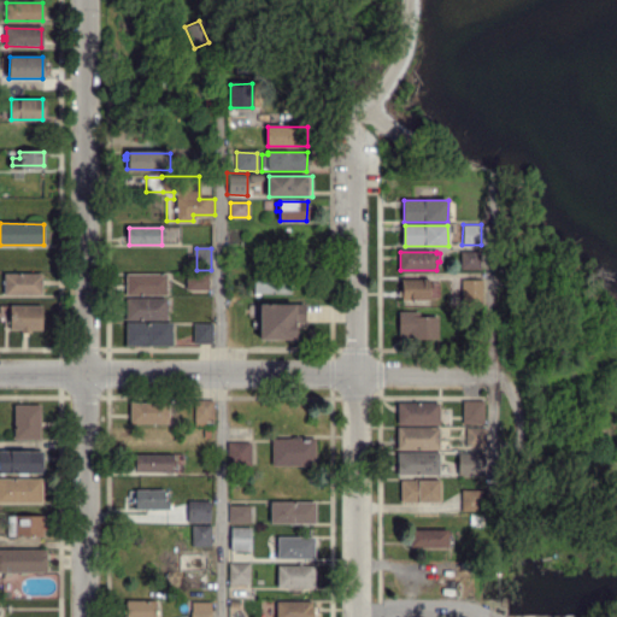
[(462,269),(462,253),(480,253),(480,269),(462,269)]
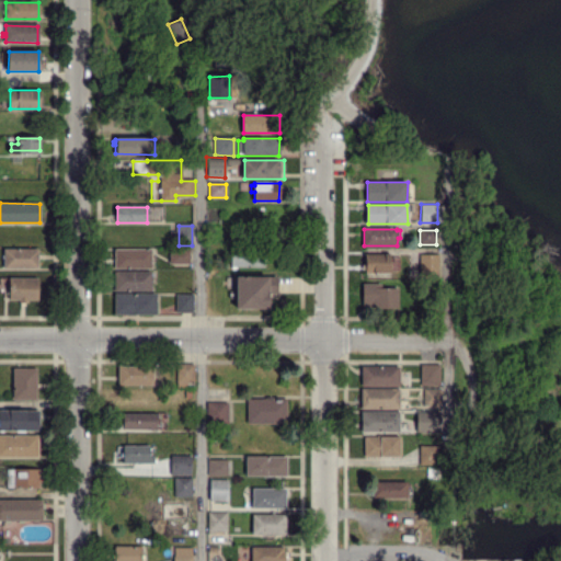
[(4,268),(4,266),(3,266),(3,263),(4,263),(4,260),(2,260),(2,255),(4,256),(4,250),(37,250),(37,268),(4,268)]
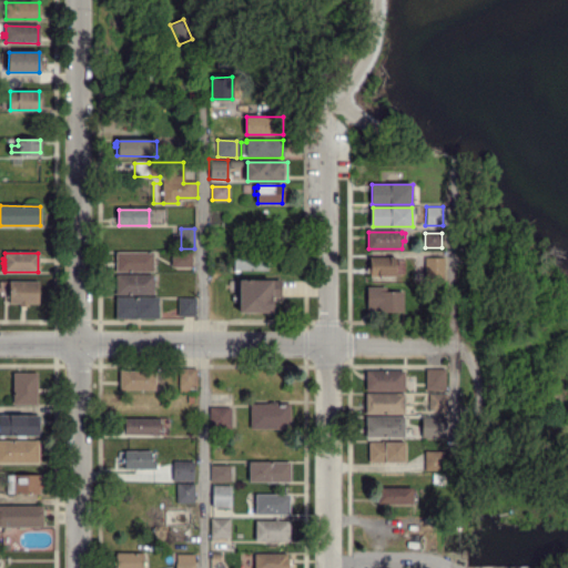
[(153,272),(117,272),(117,253),(153,253),(153,272)]
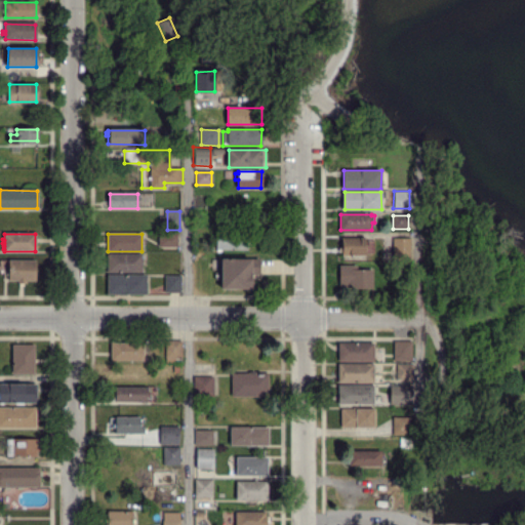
[(177,247),(159,246),(159,234),(177,234),(177,247)]
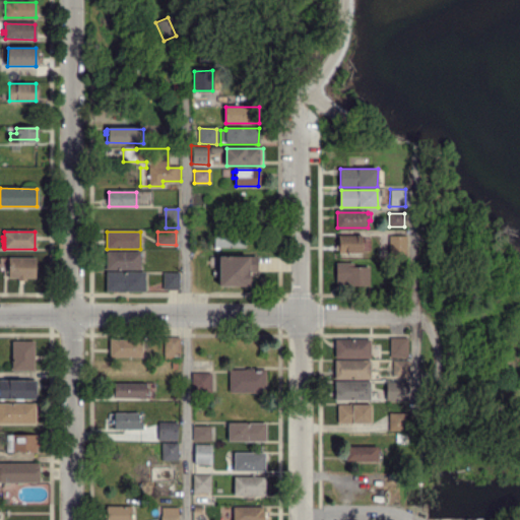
[(218,250),(215,250),(215,233),(246,233),(246,248),(218,248),(218,250)]
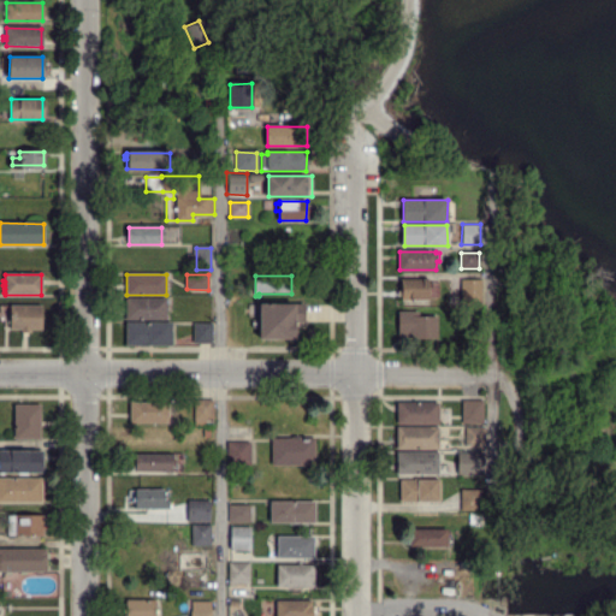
[(428,301),(402,301),(402,297),(398,297),(398,282),(402,282),(402,279),(428,280),(428,301)]
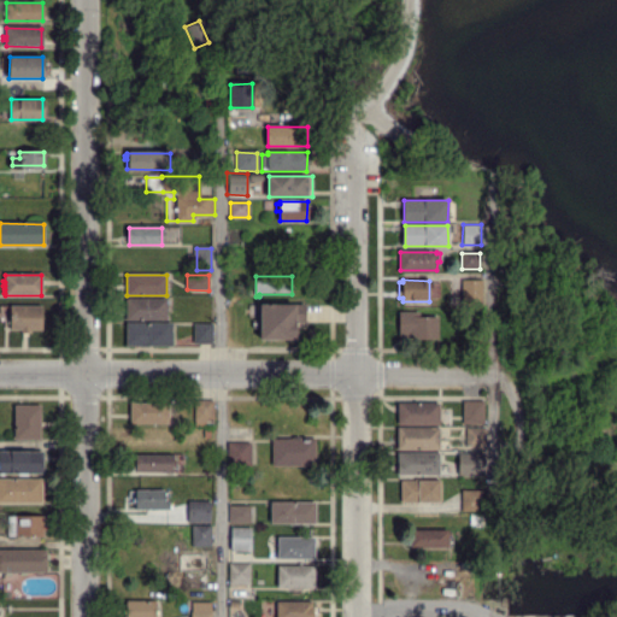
[(483,305),(463,305),(464,281),(485,281),(483,305)]
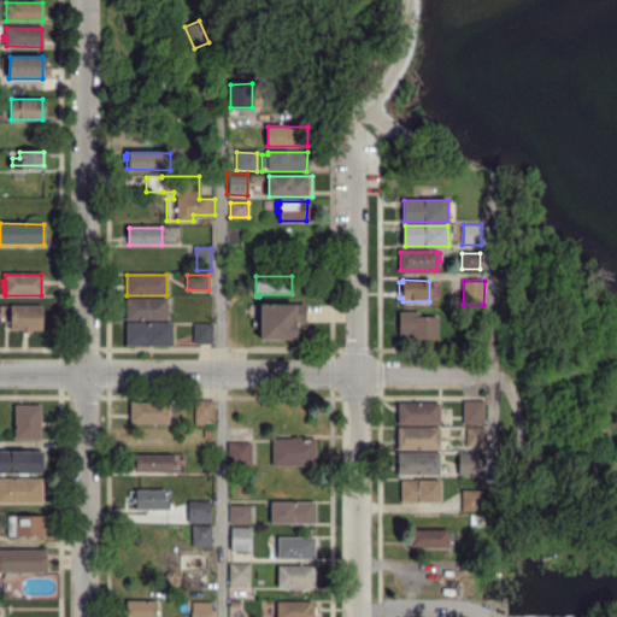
[(168,321),(127,319),(127,299),(166,300),(168,321)]
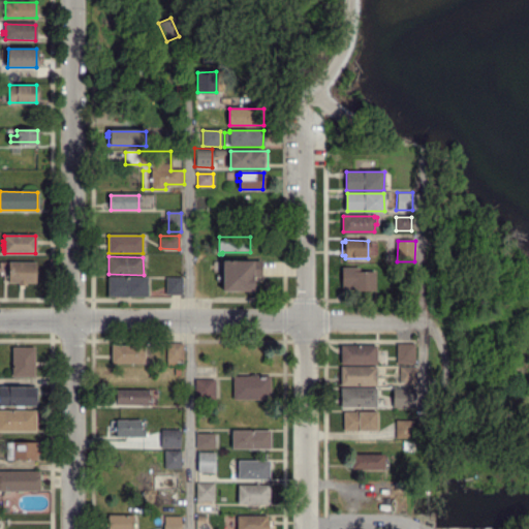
[(255,297),(225,294),(224,259),(262,259),(262,277),(254,276),(255,297)]
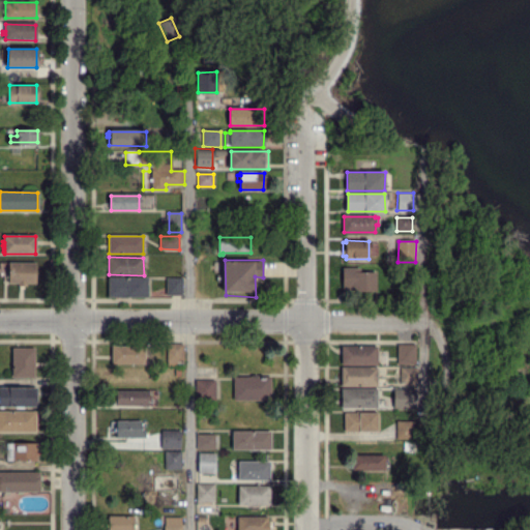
[(22,289),(20,289),(20,287),(18,287),(18,284),(9,284),(9,277),(7,277),(7,276),(9,276),(9,264),(35,264),(35,284),(26,284),(26,288),(22,287),(22,289)]
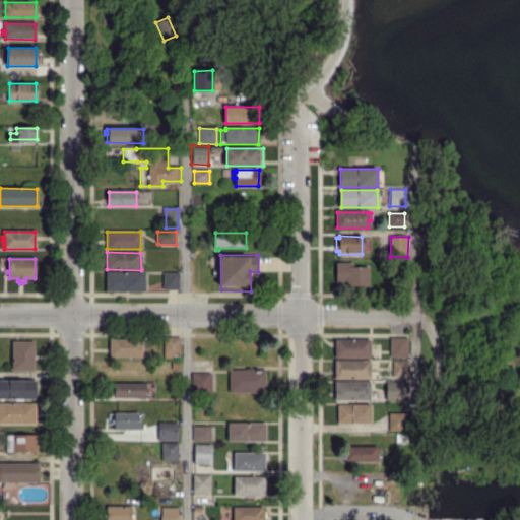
[(369,284),(337,284),(337,264),(352,264),(352,268),(369,268),(369,284)]
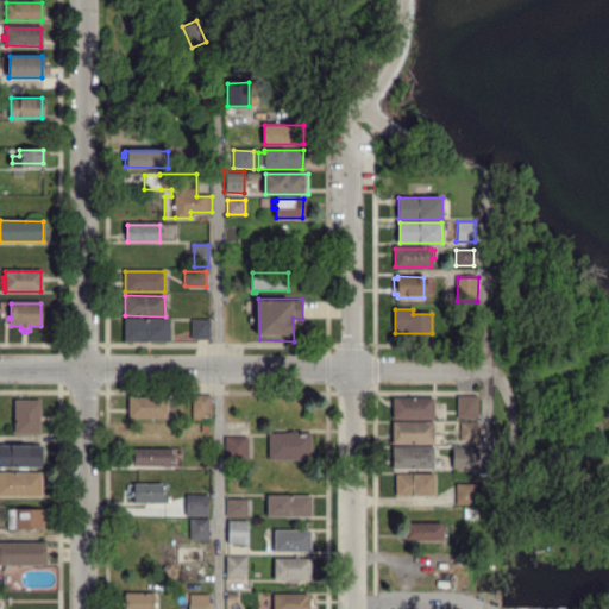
[(146,343),(139,343),(139,341),(124,340),(125,319),(169,320),(169,341),(146,341),(146,343)]
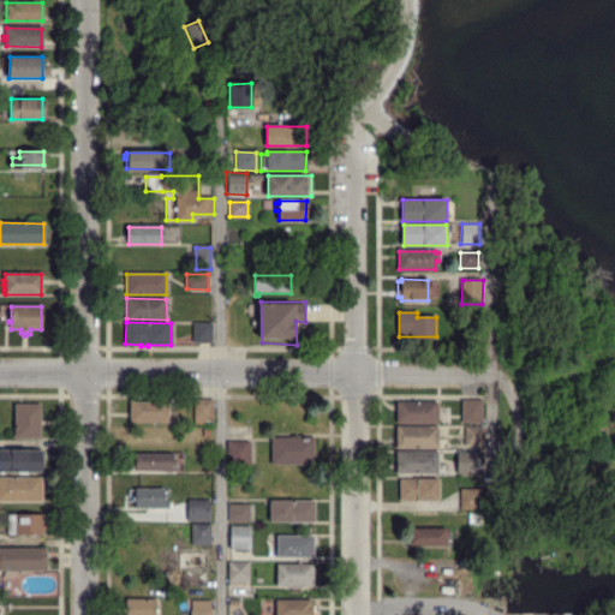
[(210,342),(193,342),(193,323),(210,323),(210,342)]
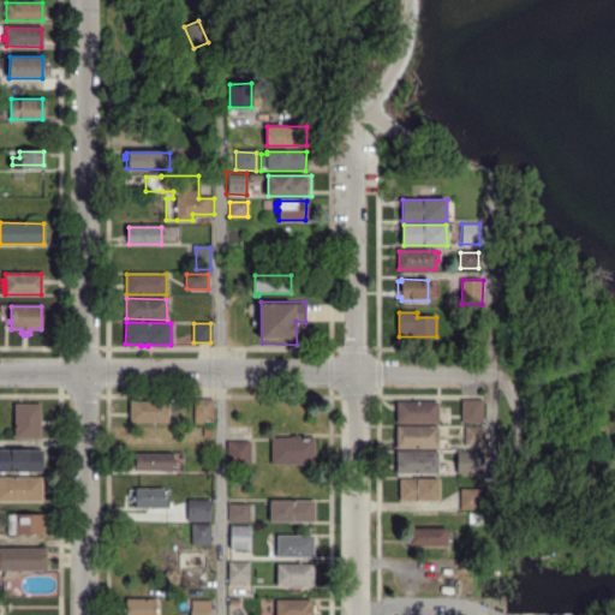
[(195,419),(195,400),(210,400),(210,419),(195,419)]
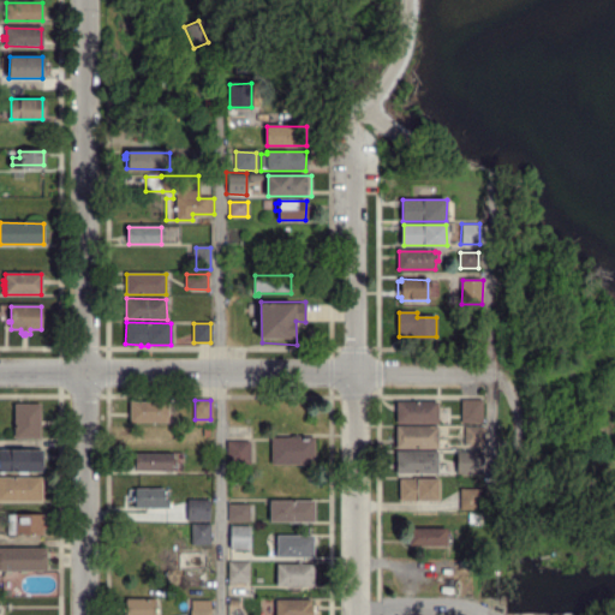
[(135,423),(130,423),(130,401),(133,401),(133,402),(167,402),(167,422),(135,422),(135,423)]
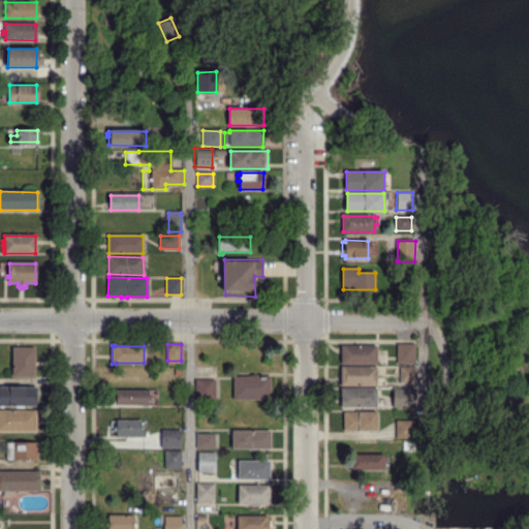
[(341,365),(340,345),(375,345),(375,365),(341,365)]
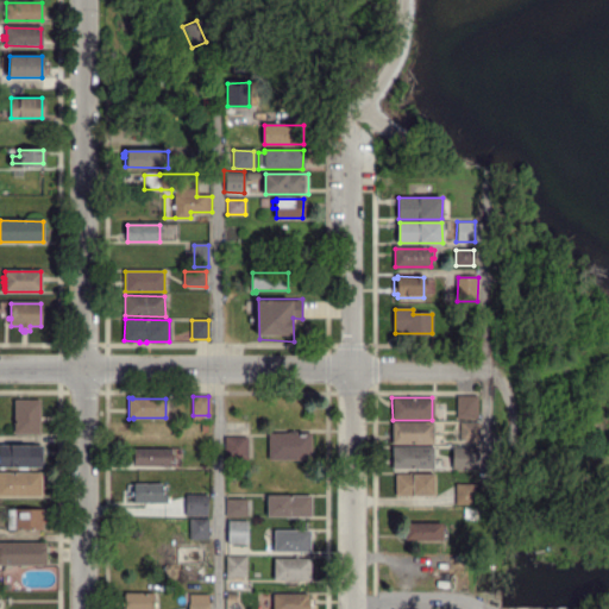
[(458,418),(458,397),(477,397),(477,418),(458,418)]
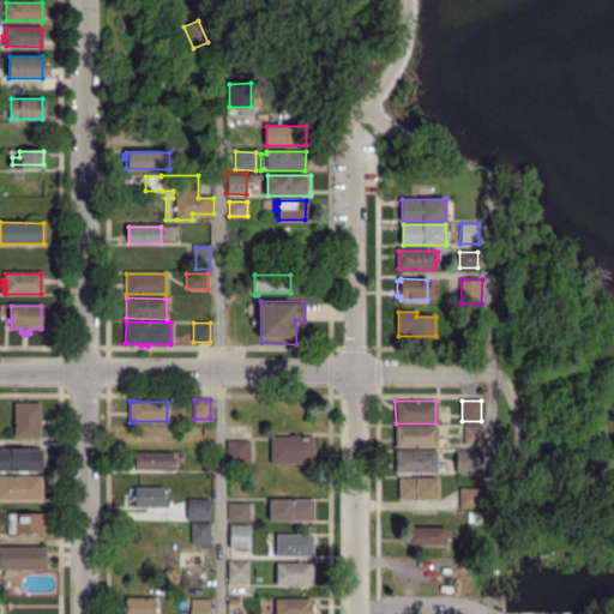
[(40,438),(14,438),(14,404),(40,404),(40,438)]
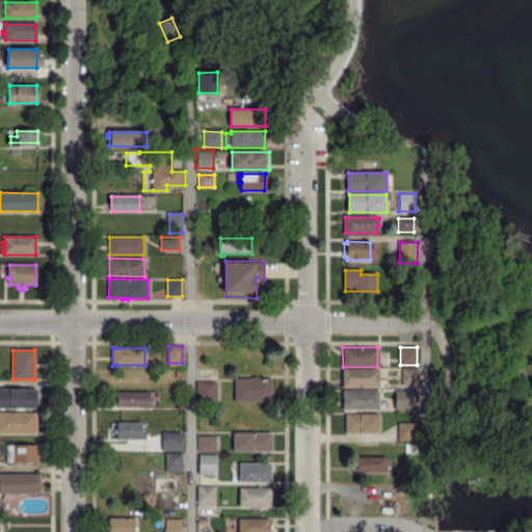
[(343,388),(343,370),(377,370),(377,388),(343,388)]
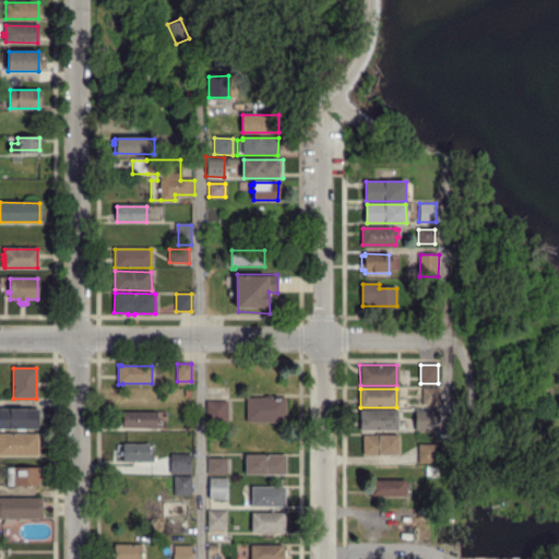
[(424,404),(424,390),(438,390),(439,403),(424,404)]
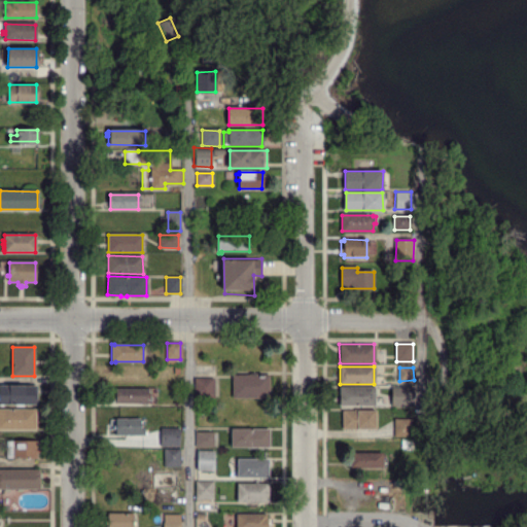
[(232,398),(232,376),(249,376),(250,374),(255,374),(257,376),(268,376),(268,397),(232,398)]
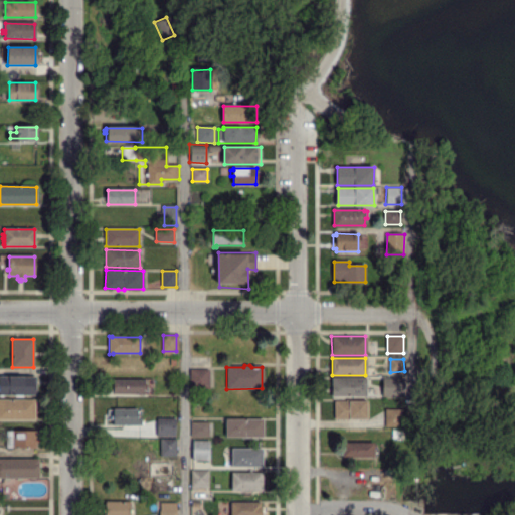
[(191,388),(191,370),(208,370),(208,387),(191,388)]
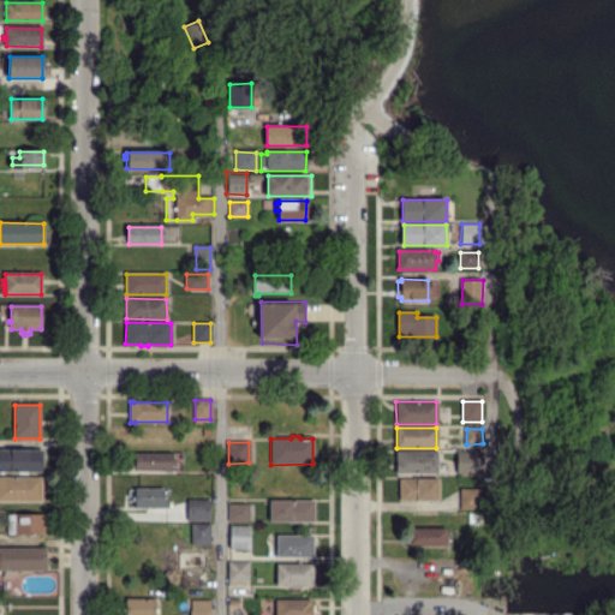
[(0,472),(0,451),(43,451),(43,472),(0,472)]
